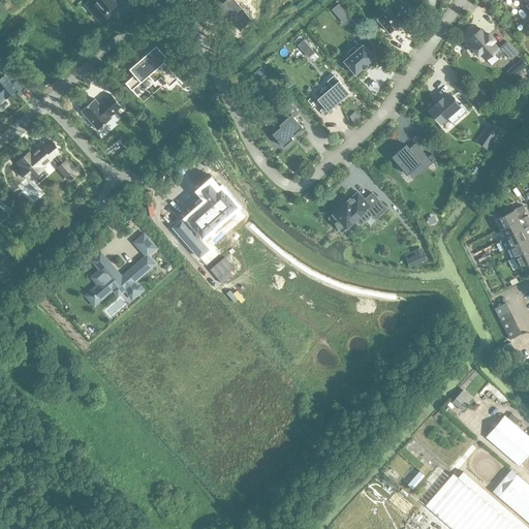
[(90,0),(94,4),(89,9),(100,22),(110,14),(109,12),(107,11),(118,2),(116,0),(90,0)]
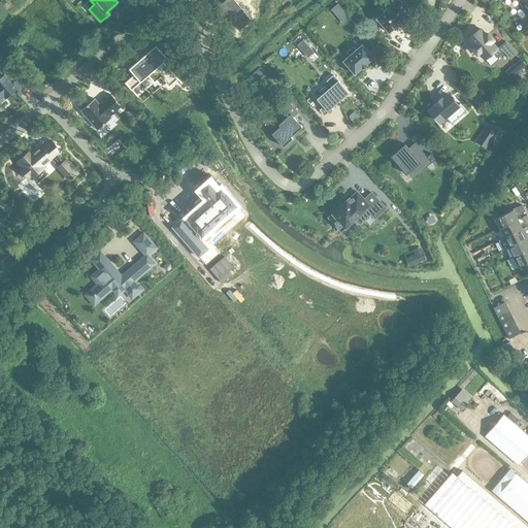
[(215,0),(220,6),(218,8),(221,12),(220,13),(229,24),(232,21),(240,30),(252,20),(243,10),(244,10),(234,0),(215,0)]
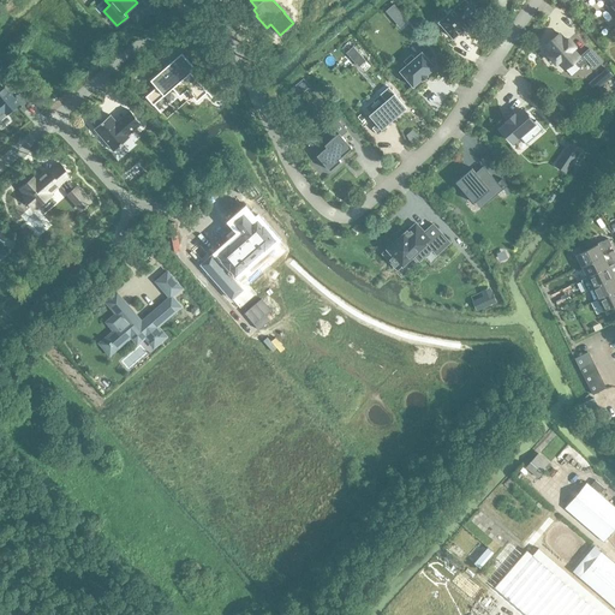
[(614,0),(602,0),(609,7),(609,9),(614,13),(614,12),(614,13),(614,0)]
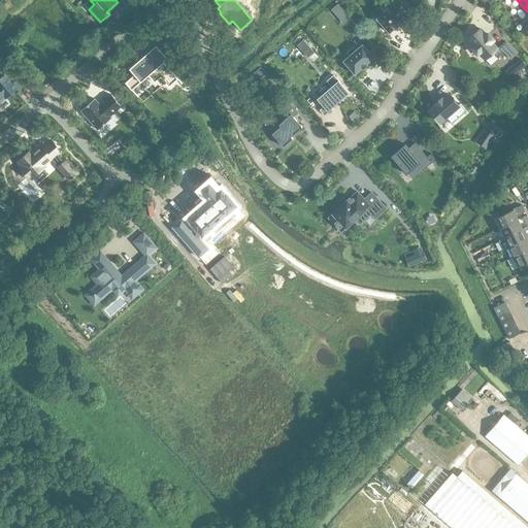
[(480,28),(467,39),(473,45),(471,47),(476,55),(480,53),(486,59),(493,53),(497,58),(503,52),(509,58),(516,53),(505,41),(497,48),(492,41),(493,40),(488,33),(486,35),(480,28)]
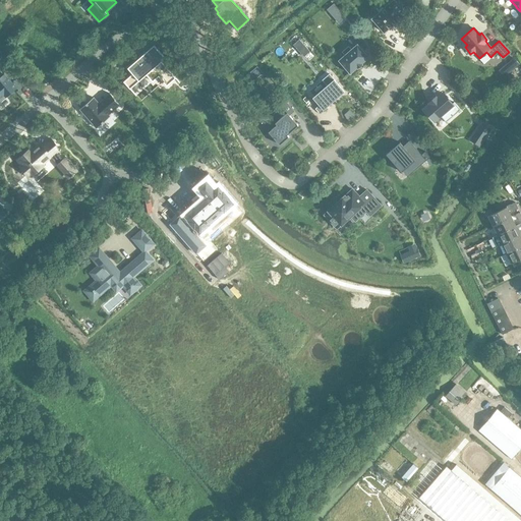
[(345,55),(338,60),(350,73),(357,67),(361,63),(368,57),(357,44),(351,50),(348,47),(342,52),(345,55)]
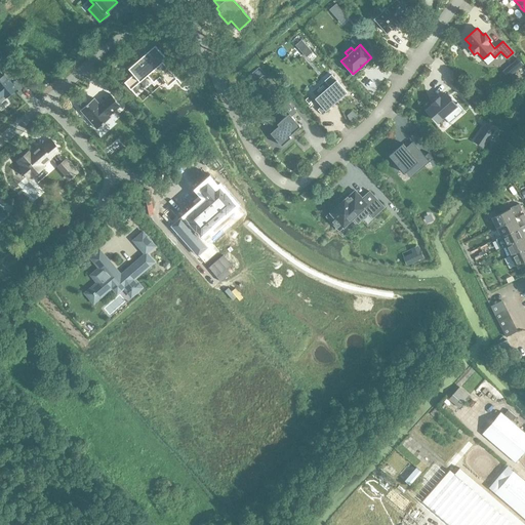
[(133,74),(124,82),(130,89),(148,75),(154,82),(159,77),(167,86),(177,78),(163,62),(166,58),(155,45),(145,54),(147,56),(143,61),(140,57),(128,68),(133,74)]
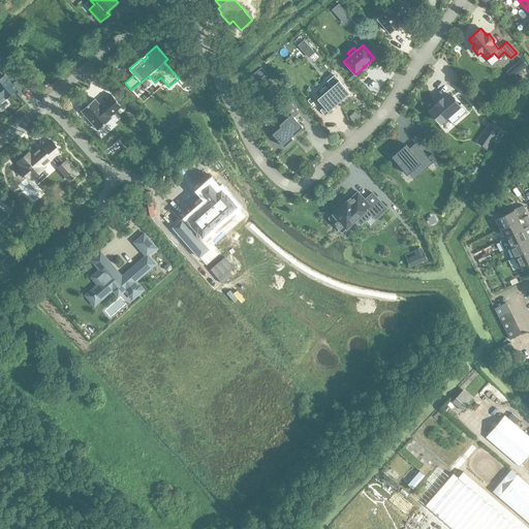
[(521,59),(516,64),(520,69),(526,64),(521,59)]
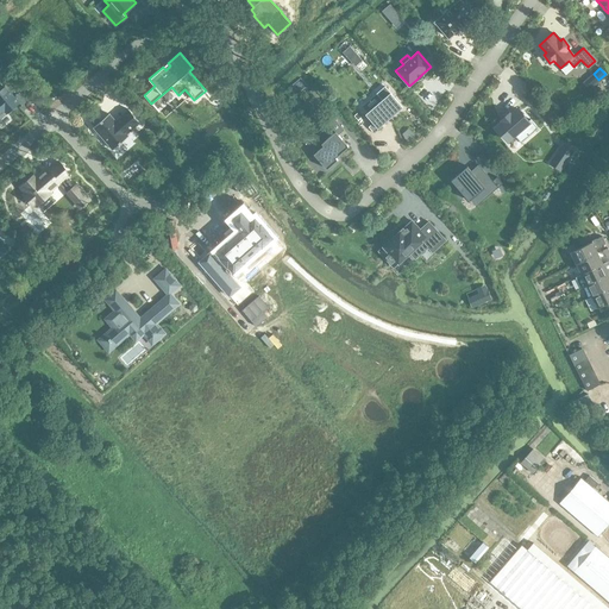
[(0,115),(5,112),(6,113),(18,102),(19,104),(19,102),(0,79),(0,115)]
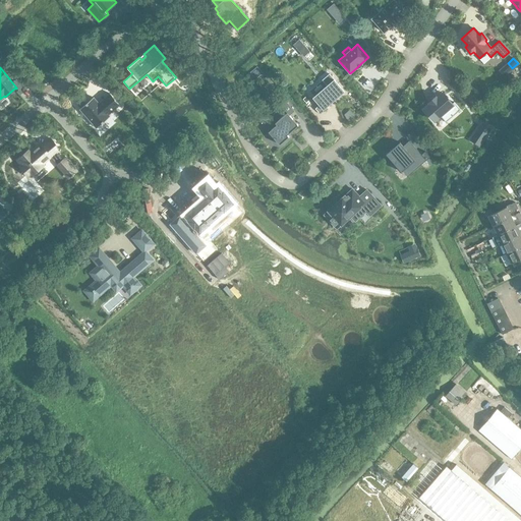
[(327,85),(312,98),(323,110),(344,92),(329,73),(322,79),(327,85)]
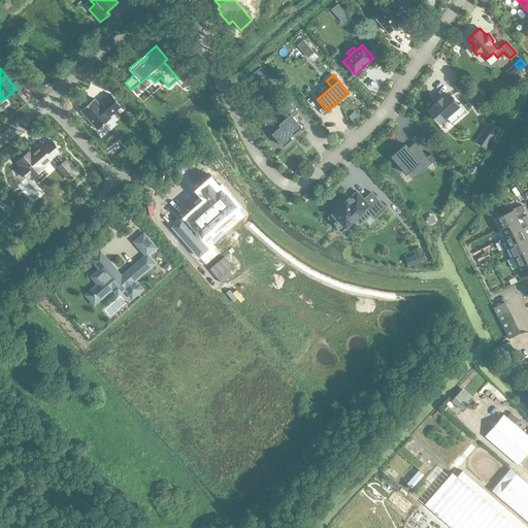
[(268,79),(262,85),(270,94),(276,88),(268,79)]
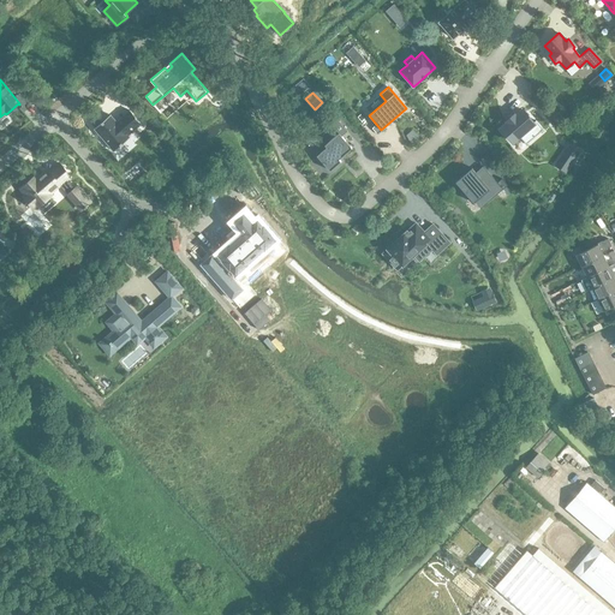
[(507,123),(500,127),(513,143),(520,137),(526,144),(543,129),(536,120),(533,123),(523,109),(515,115),(514,114),(506,120),(507,123)]
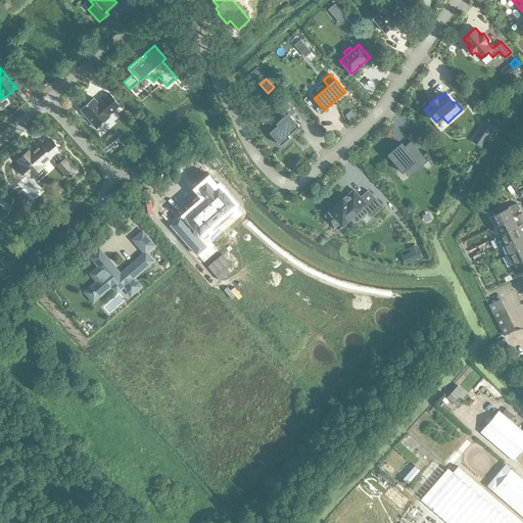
[(81,108),(80,109),(97,129),(110,117),(108,114),(121,105),(110,94),(99,103),(94,97),(81,108)]
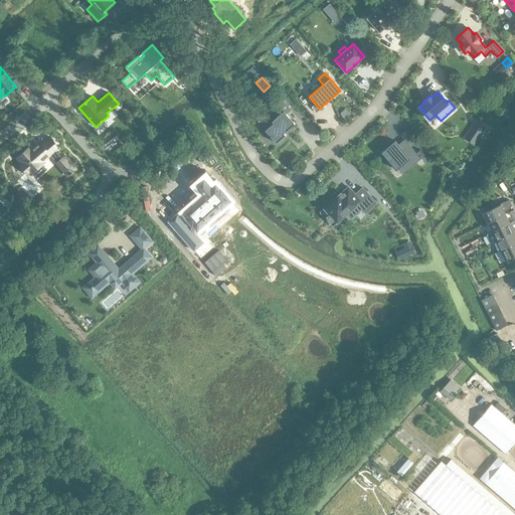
[(274,123),(266,130),(276,143),(286,135),(284,133),(295,124),(286,114),(291,110),(281,99),(276,103),(284,111),(272,121),(274,123)]
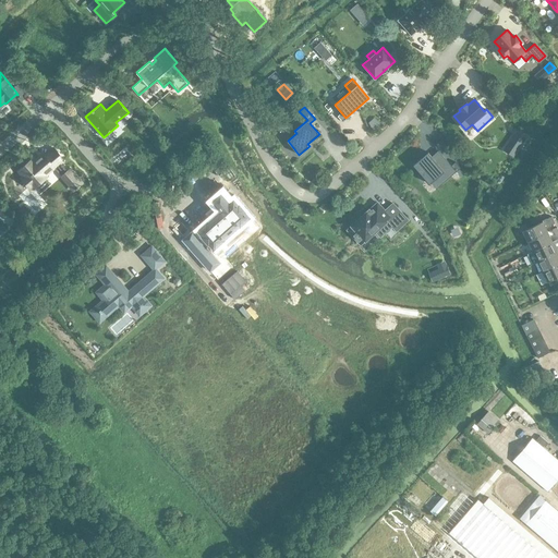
[(519,133),(510,144),(517,149),(525,138),(519,133)]
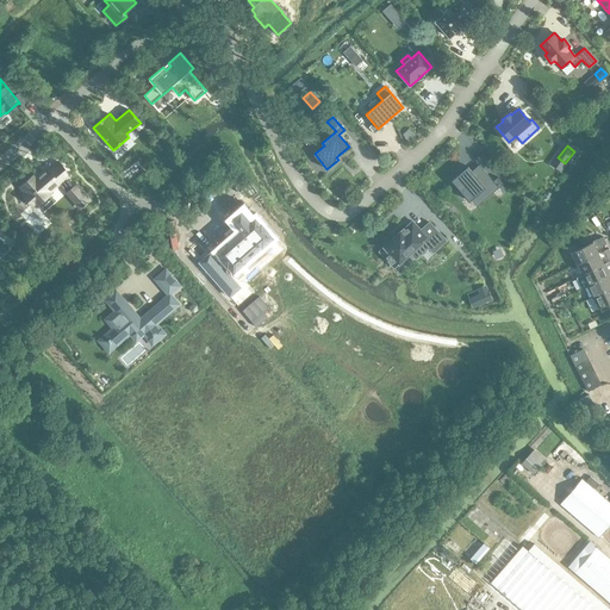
[(35,204),(37,205),(50,194),(49,192),(58,182),(67,192),(66,193),(80,209),(91,200),(76,185),(73,186),(66,178),(70,174),(60,162),(50,172),(48,169),(37,179),(35,175),(20,187),(26,193),(24,195),(32,206),(35,204)]
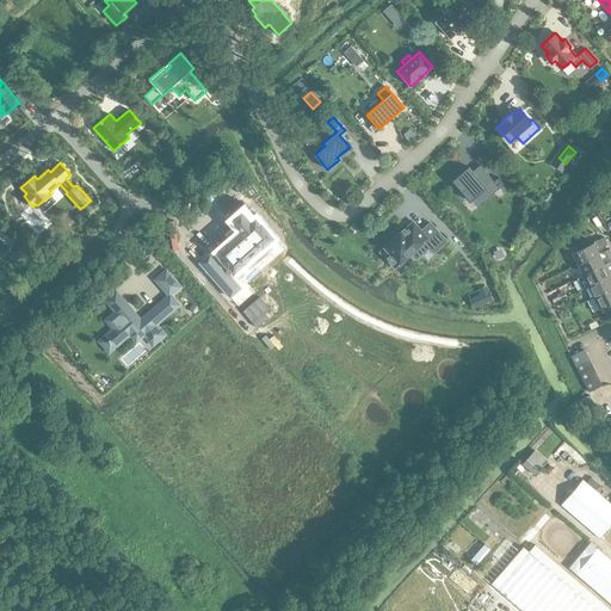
[(469,166),(452,180),(471,202),(494,181),(480,165),(473,171),(469,166)]
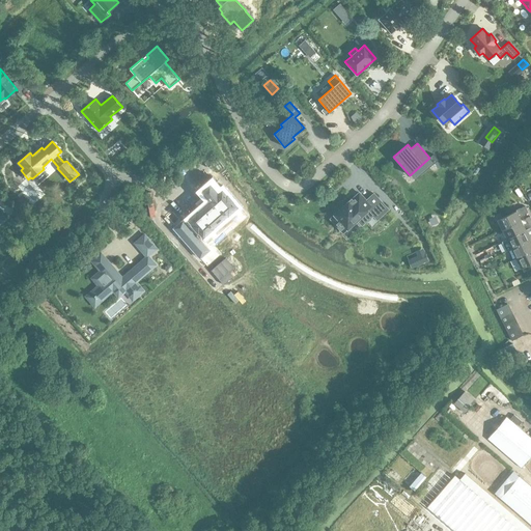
[(183,220),(174,228),(200,257),(210,250),(200,240),(239,206),(223,190),(221,191),(215,184),(213,186),(211,184),(202,191),(211,200),(186,222),(183,220)]
